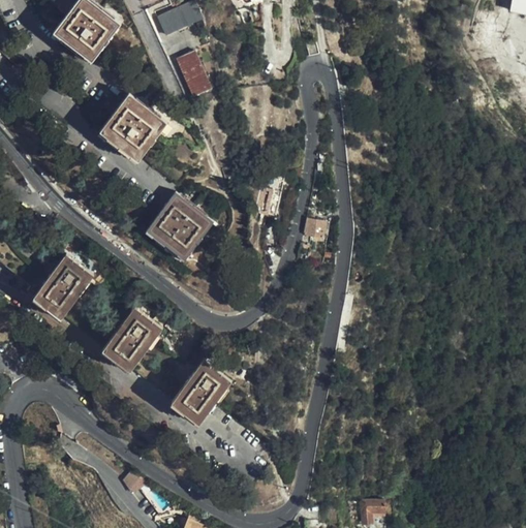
[(91,62),(120,24),(88,0),(76,0),(52,33),(91,62)]
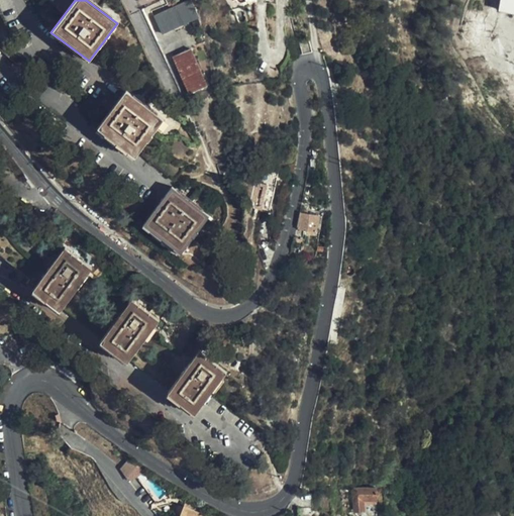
[(513,0),(499,0),(498,11),(513,13),(513,0)]
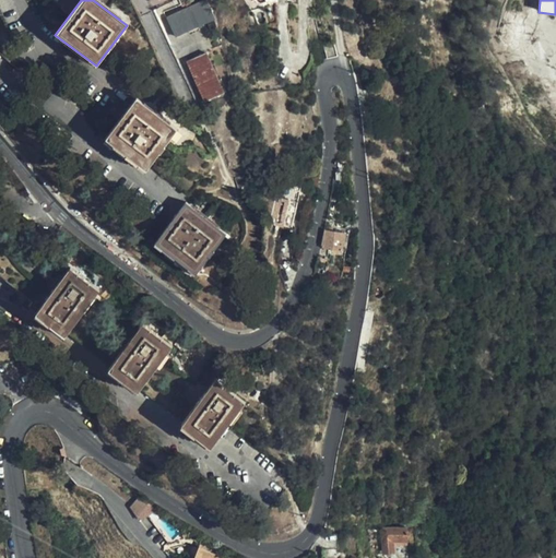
[(173,42),(210,21),(200,2),(163,22),(173,42)]
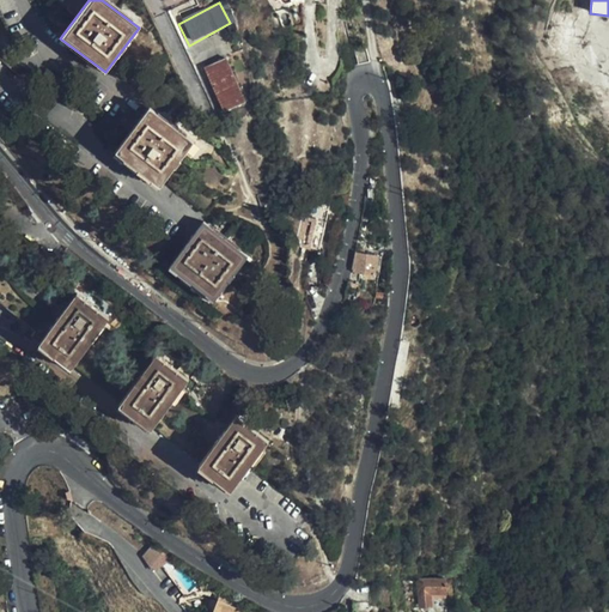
[(351,49),(354,66),(366,62),(363,46),(351,49)]
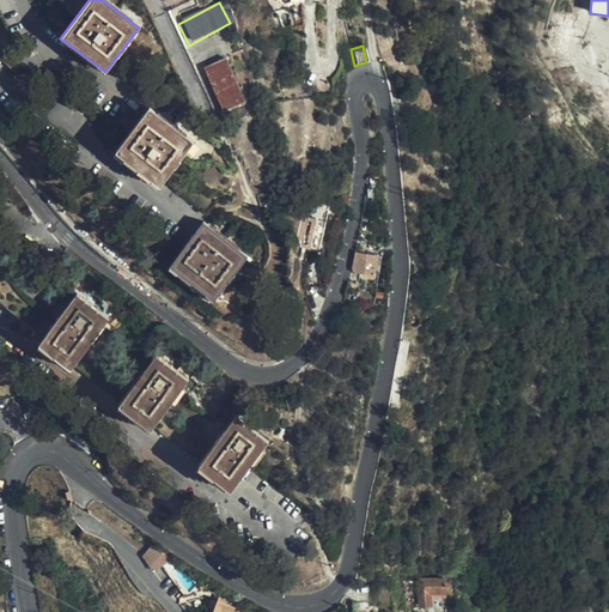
[(243,103),(223,61),(203,72),(224,113),(243,103)]
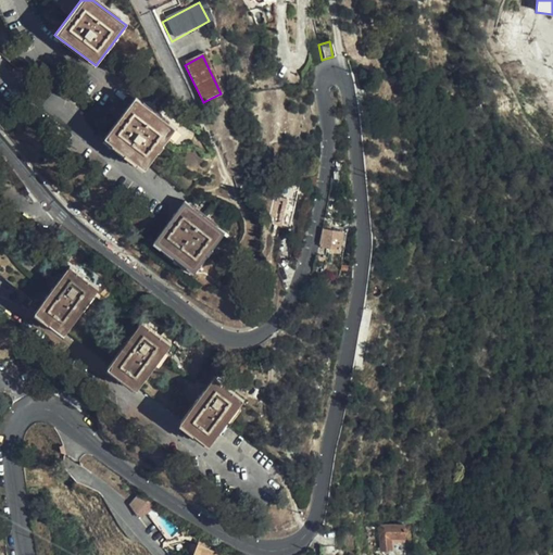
[(146,169),(183,198),(184,200),(193,187),(154,156),(173,133),(132,102),(102,141),(111,149),(113,147),(137,165),(136,166),(143,173),(146,169)]
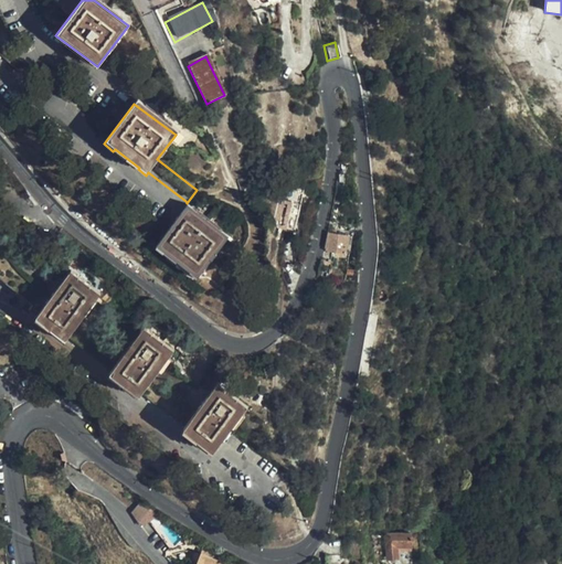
[(289,222),(295,203),(271,198),(269,203),(272,204),(275,208),(278,212),(281,216),(283,221),(289,222)]
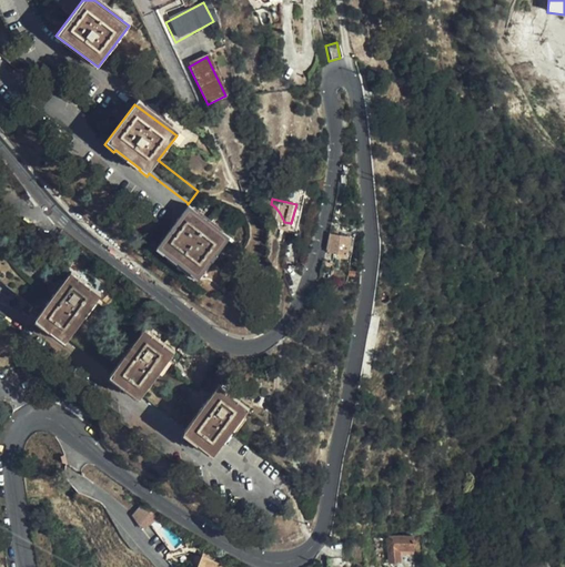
[(303,205),(296,204),(291,223),(284,222),(285,226),(286,231),(296,233),(303,205)]
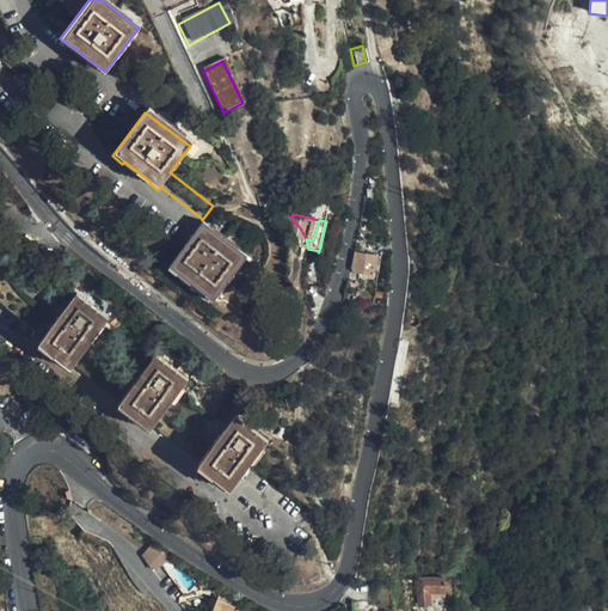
[(198,226),(180,250),(166,270),(210,304),(244,260),(202,227),(198,226)]
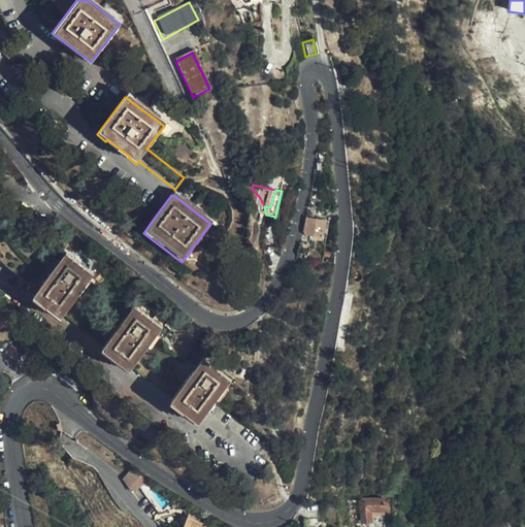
[(298,233),(295,242),(305,244),(307,235),(319,237),(321,220),(303,218),(300,232),(301,232),(301,234),(298,233)]
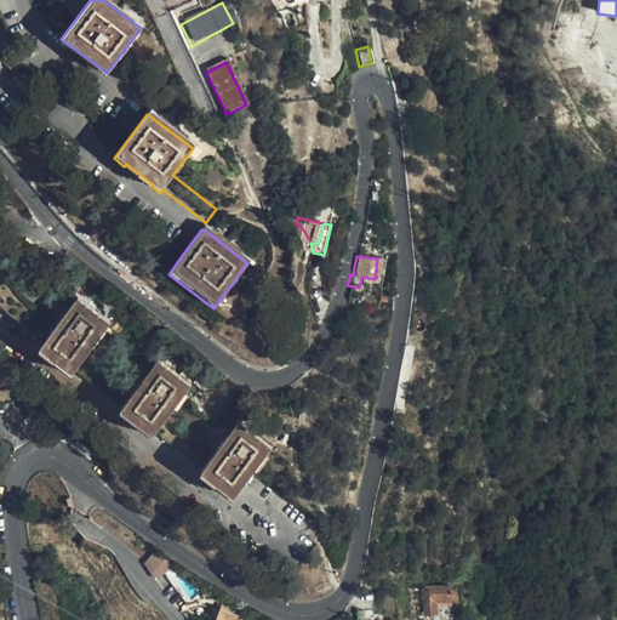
[(0,312),(33,339),(29,343),(234,499),(273,449),(238,424),(211,458),(164,421),(190,387),(156,363),(131,397),(83,360),(108,326),(75,301),(53,330),(0,288),(0,312)]
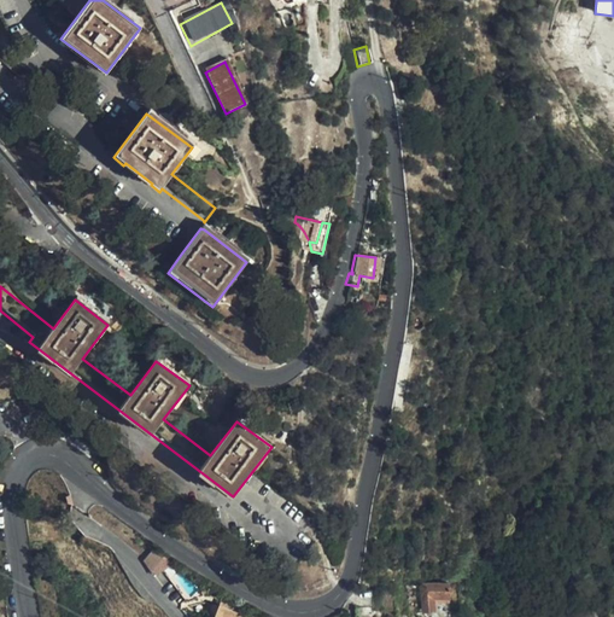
[(157,549),(142,557),(151,574),(165,568),(157,549)]
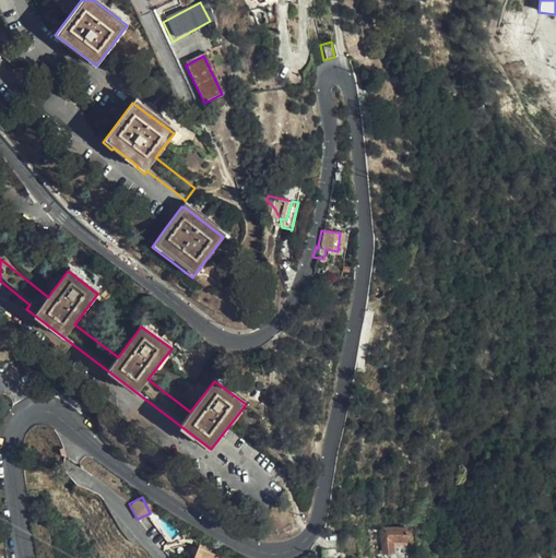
[(403,542),(402,529),(378,530),(378,554),(389,553),(390,550),(389,547),(389,543),(402,542),(403,542)]
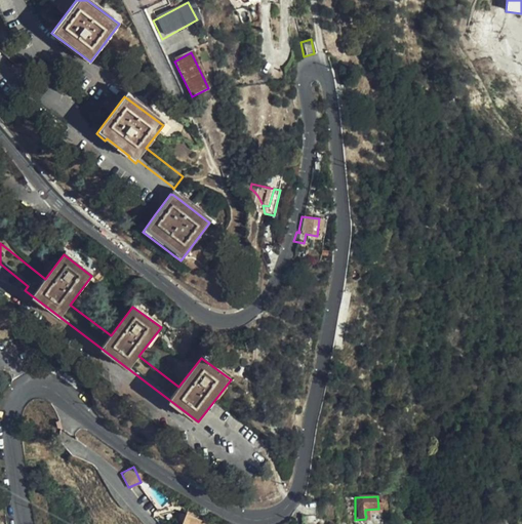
[(302,510),(298,512),(317,514),(319,498),(310,497),(308,500),(306,505),(304,508),(302,510)]
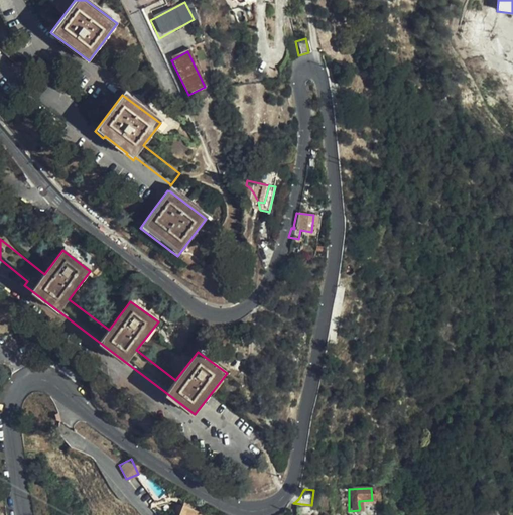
[(183,509),(194,514),(202,514),(203,513),(187,502),(183,509)]
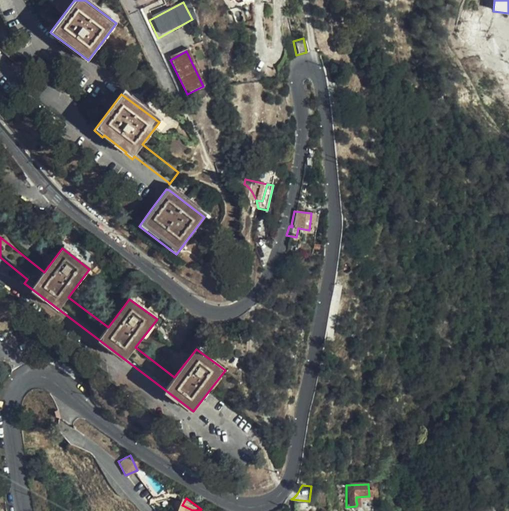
[(174,510),(179,510),(182,505),(178,502),(174,510)]
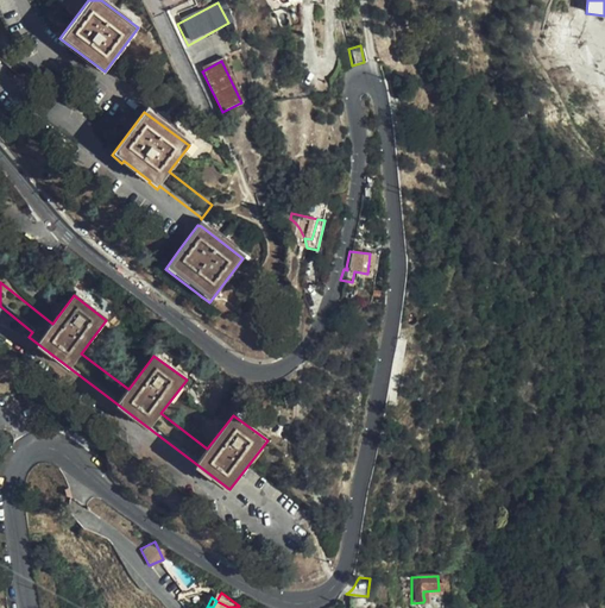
All buildings are outlined.
